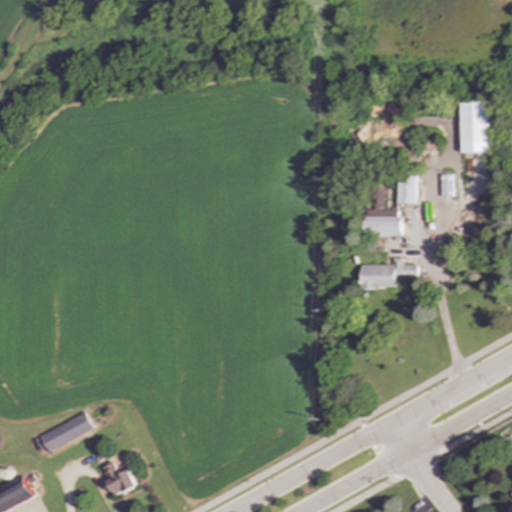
[(490,152),(489,101),(460,101),(461,153),(490,152)]
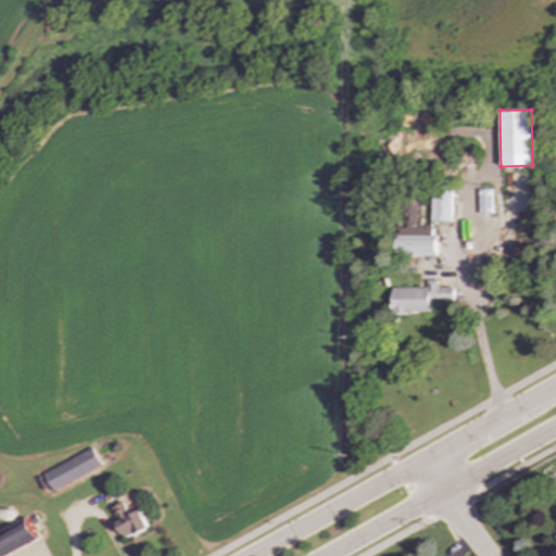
[(450,222),(451,189),(431,189),(431,222),(450,222)]
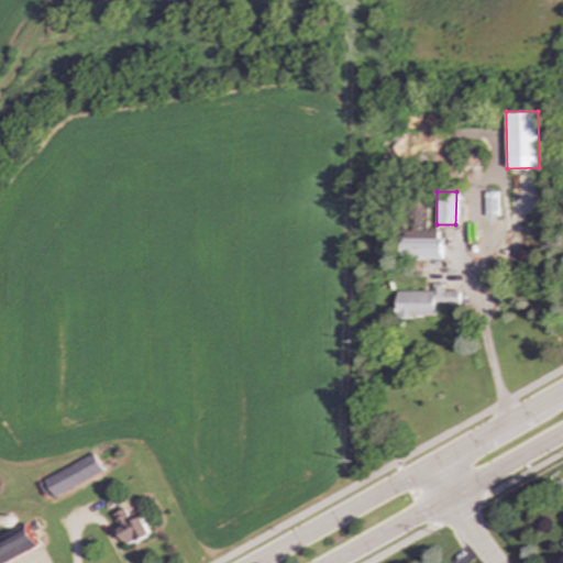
[(441,239),(437,239),(437,231),(401,230),(400,260),(441,260),(441,239)]
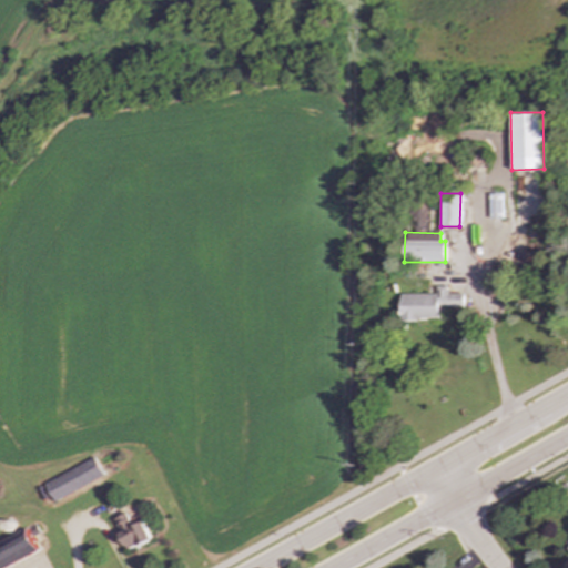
[(436,294),(401,294),(399,320),(438,320),(438,307),(462,307),(462,294),(446,294),(446,286),(436,286),(436,294)]
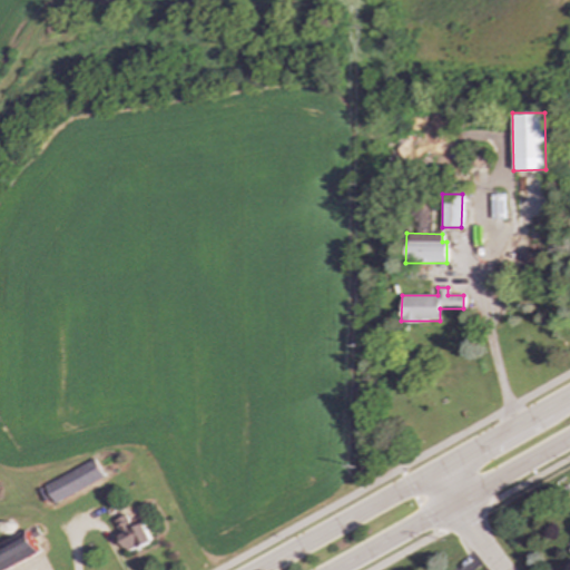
[(52,502),(104,480),(95,461),(43,483),(52,502)]
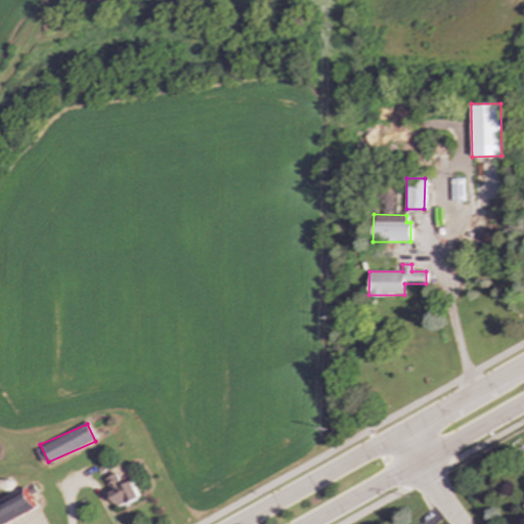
[(137,498),(130,481),(120,485),(115,473),(103,478),(116,508),(137,498)]
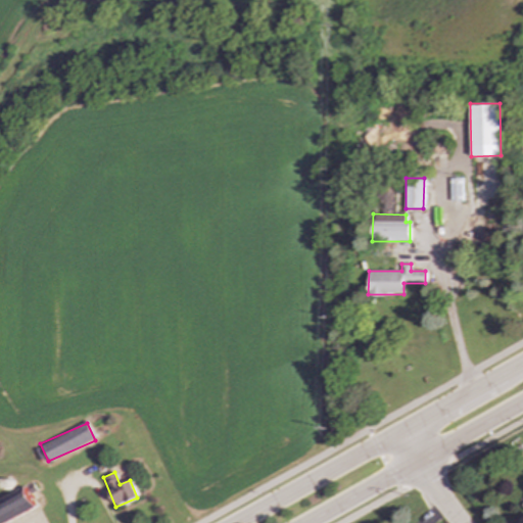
[(0,522),(2,522),(35,510),(27,488),(0,498),(0,522)]
